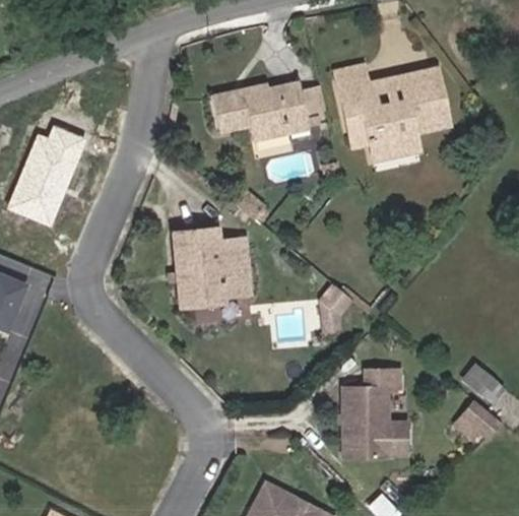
[(339,83),(367,78),(364,64),(336,70),(339,83)]
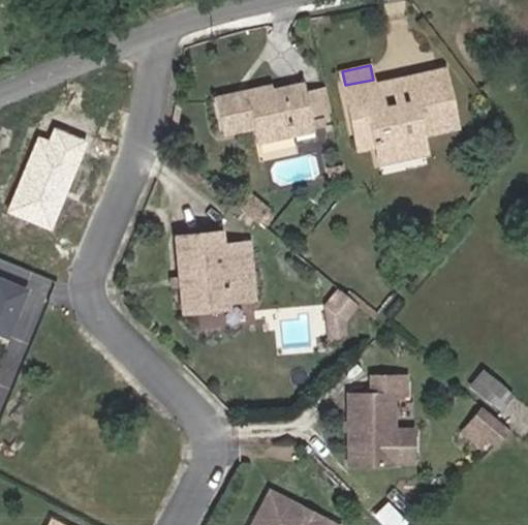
[(372,122),(376,142),(379,157),(425,149),(422,133),(458,125),(444,68),(407,75),(413,101),(380,109),(374,84),(373,80),(345,85),(354,126),(372,122)]
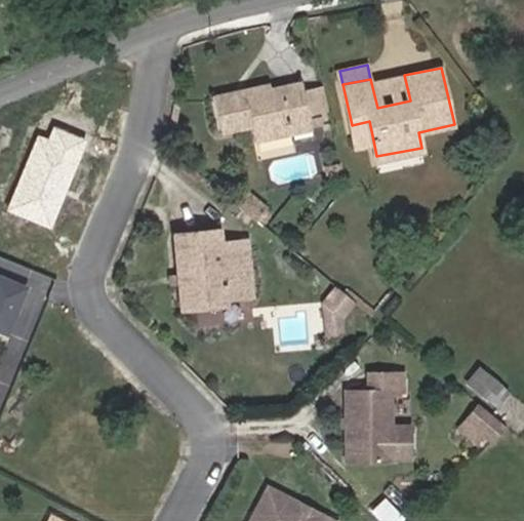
[(404,75),(371,83),(377,108),(410,101),(404,75)]
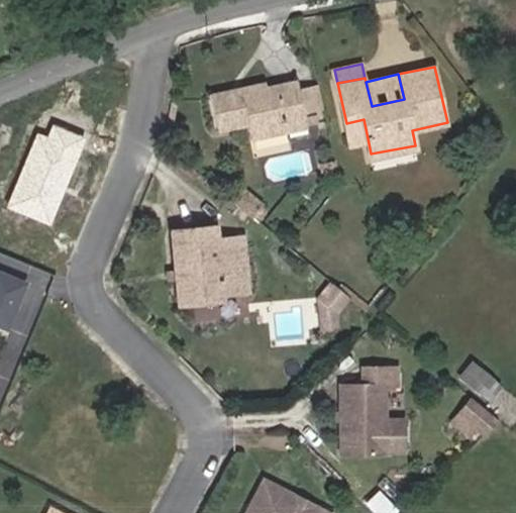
[(265,80),(242,85),(242,87),(231,90),(230,87),(210,92),(218,128),(247,122),(251,137),(288,128),(307,124),(296,79),(267,86),(265,80)]
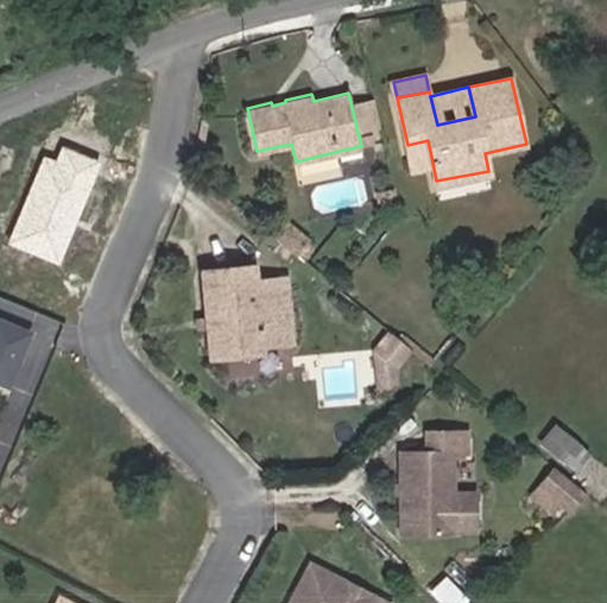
[(428,140),(408,145),(412,167),(432,163),(428,140)]
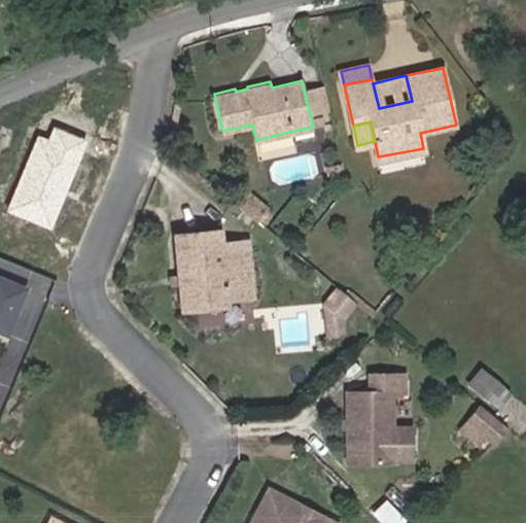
[(245,188),(234,202),(259,222),(271,209),(245,188)]
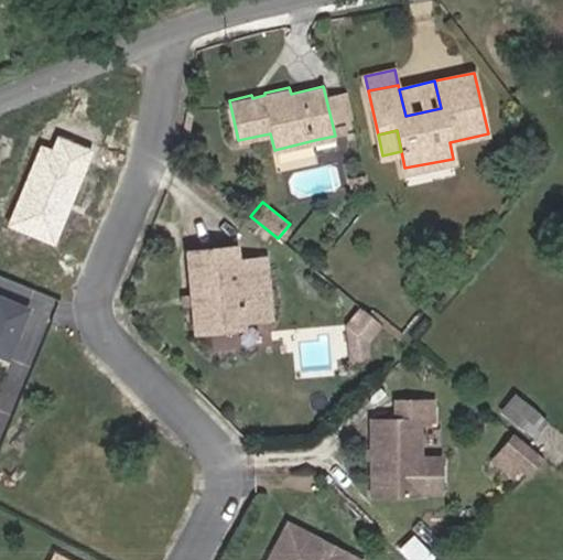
[(235,250),(187,255),(194,335),(241,331),(241,324),(270,322),(264,261),(236,265),(235,250)]
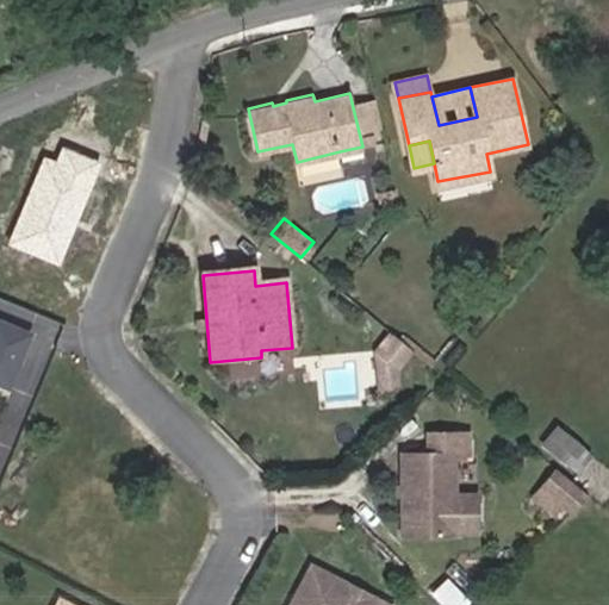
[(0,381),(6,385),(28,332),(0,320),(0,381)]
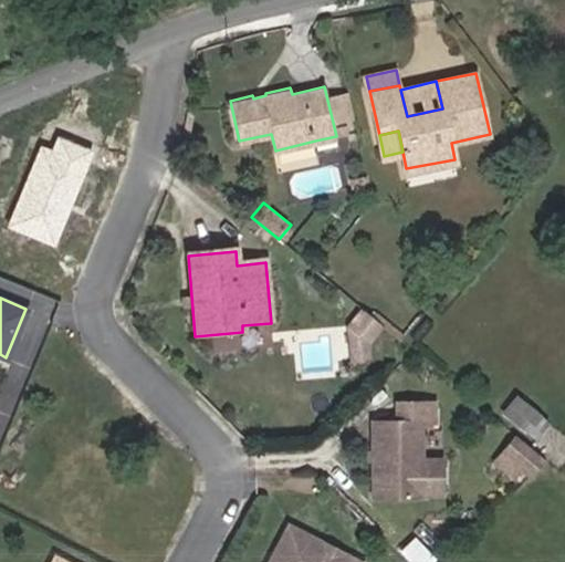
[(383,330),(365,316),(354,331),(372,344),(383,330)]
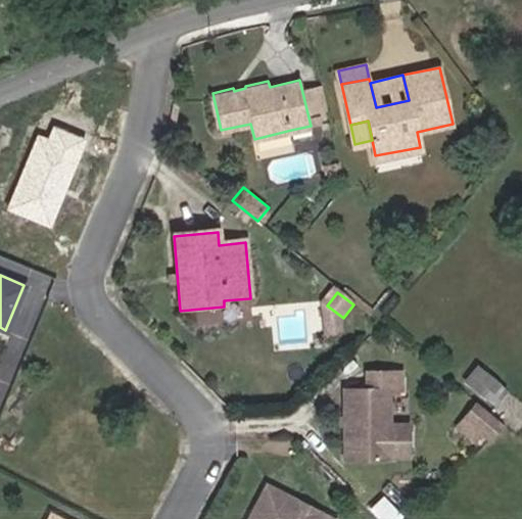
[(343,318),(327,305),(329,336),(344,335),(343,318)]
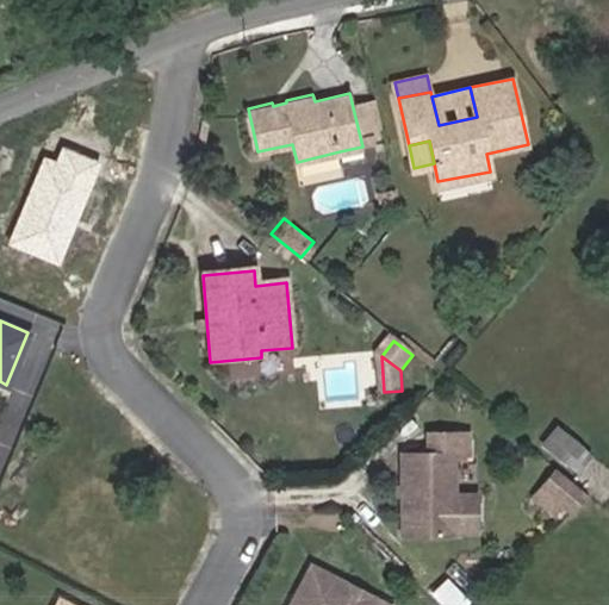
[(545,436),(576,462),(590,444),(559,419),(545,436)]
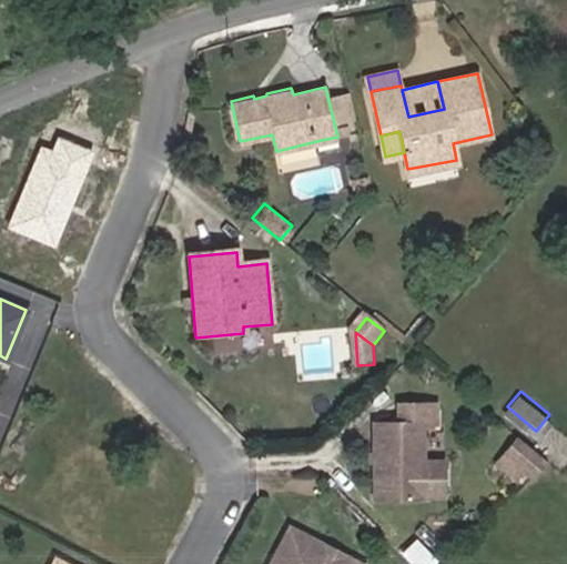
[(400,422),(373,422),(373,499),(422,500),(422,493),(442,493),(442,460),(422,460),(422,422),(436,423),(436,402),(401,402),(400,422)]
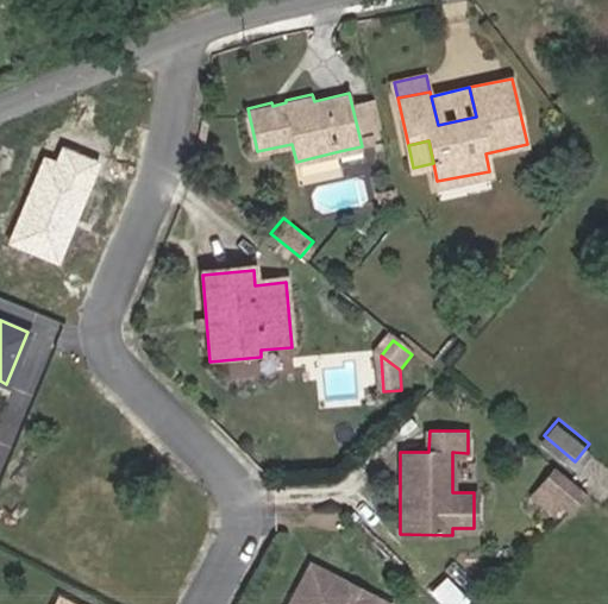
[(588,491),(559,467),(537,496),(562,517),(588,491)]
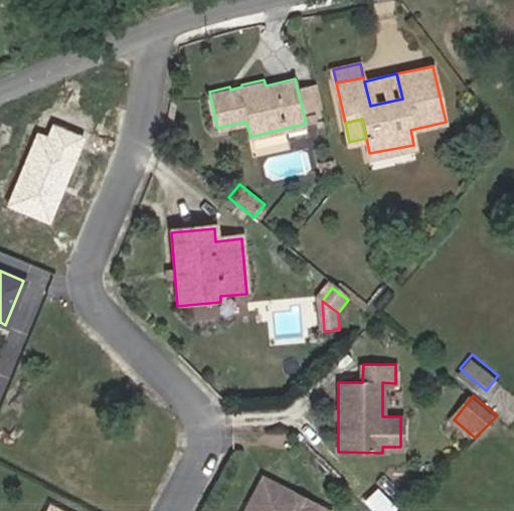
[(295,499),(297,494),(263,476),(242,510),(328,510),(306,499),(304,503),(295,499)]
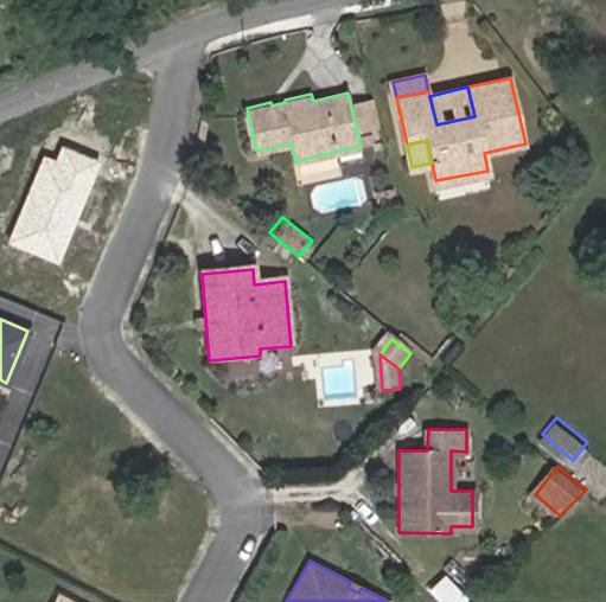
[(358,593),(361,588),(350,582),(348,588),(358,593)]
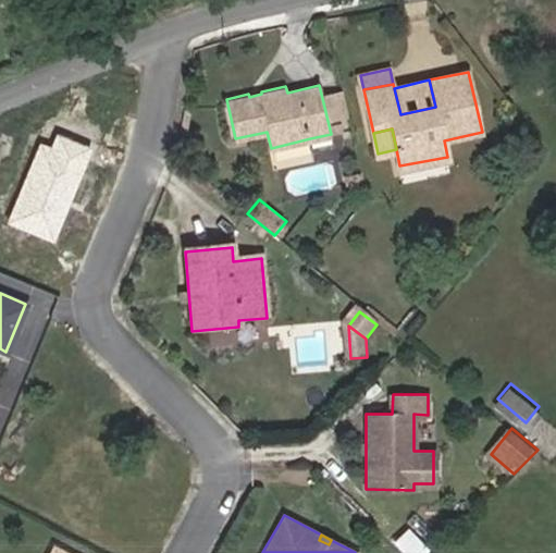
[(73,552),(52,542),(47,552),(73,552)]
